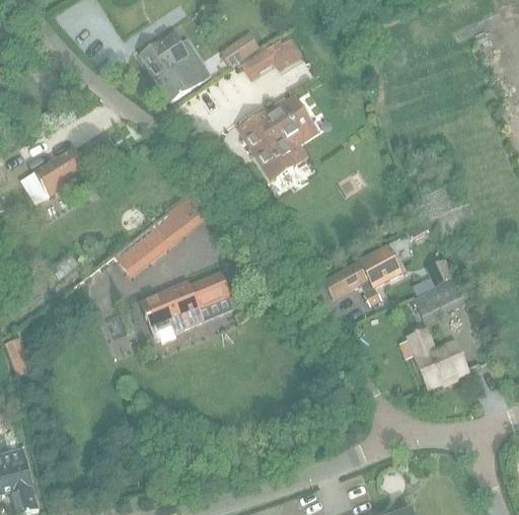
[(157,80),(170,101),(200,81),(186,60),(175,67),(173,63),(188,54),(173,33),(160,43),(159,42),(139,55),(157,80)]
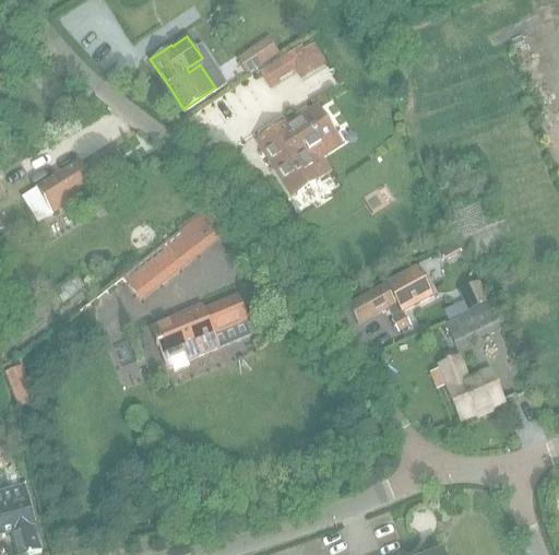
[(300,43),(284,52),(286,57),(300,77),(324,61),(326,59),(318,46),(313,39),(302,46),(300,43)]
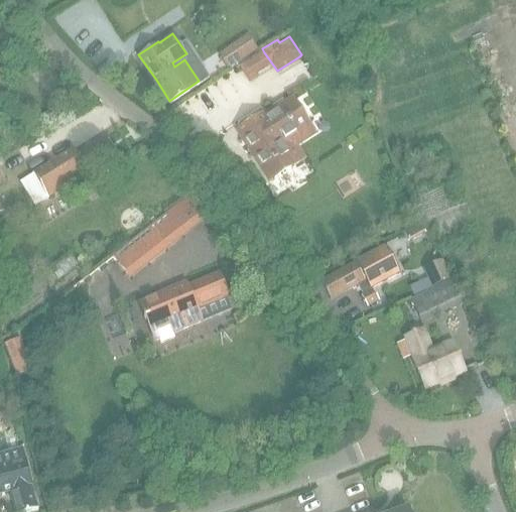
[(237,129),(269,178),(300,157),(290,141),(312,127),(291,96),(265,113),(264,111),(237,129)]
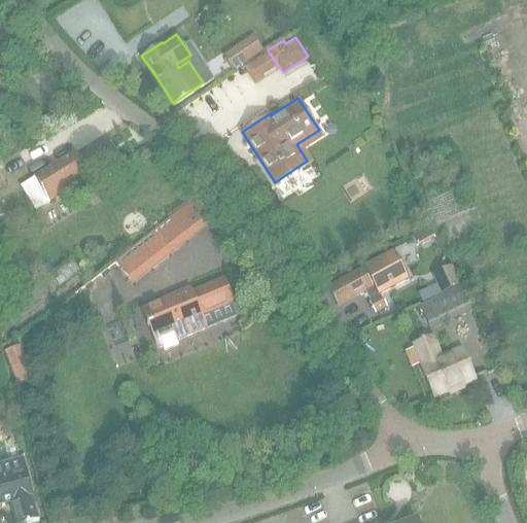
[(116,158),(105,139),(83,152),(81,148),(40,173),(54,196),(90,174),(94,177),(108,168),(107,164),(116,158)]
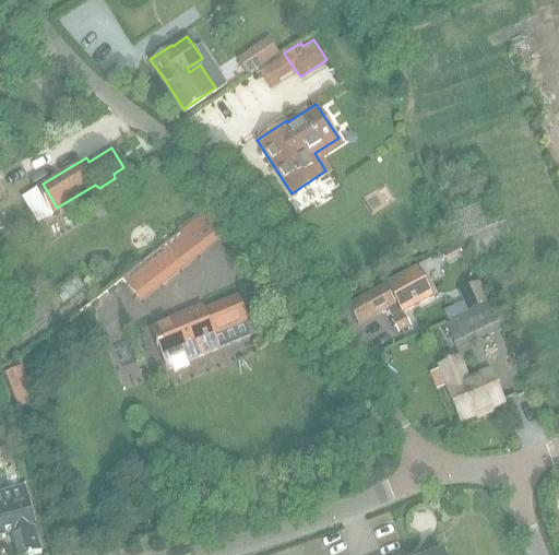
[(180,228),(121,274),(141,298),(199,252),(180,228)]
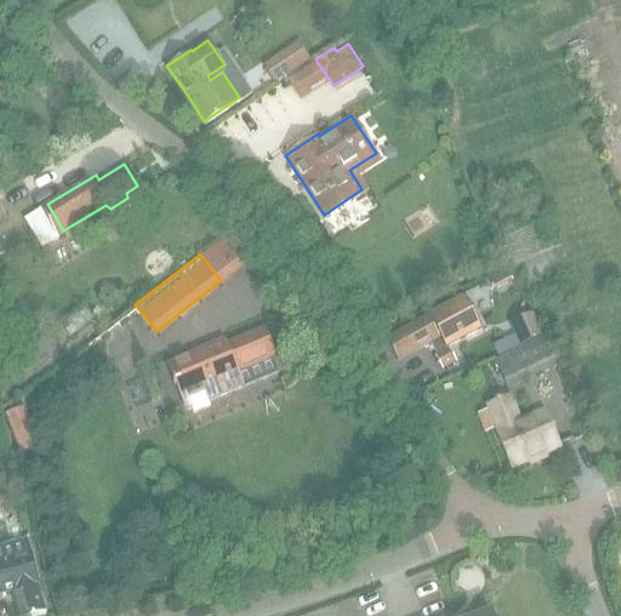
[(428,313),(387,335),(398,357),(429,340),(436,352),(434,353),(442,366),(455,358),(448,343),(482,325),(467,297),(465,292),(455,297),(428,312),(428,313)]
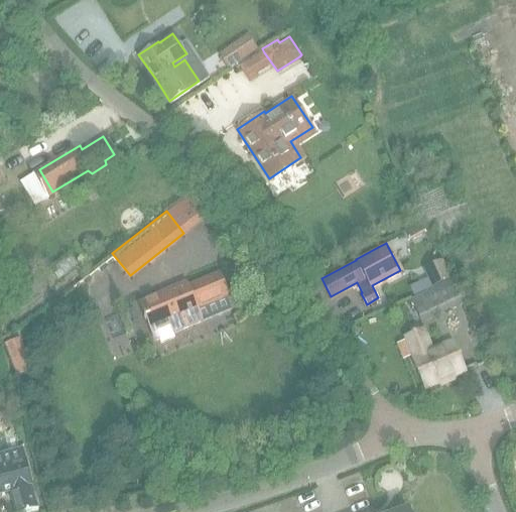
[(422,266),(432,287),(452,279),(442,257),(422,266)]
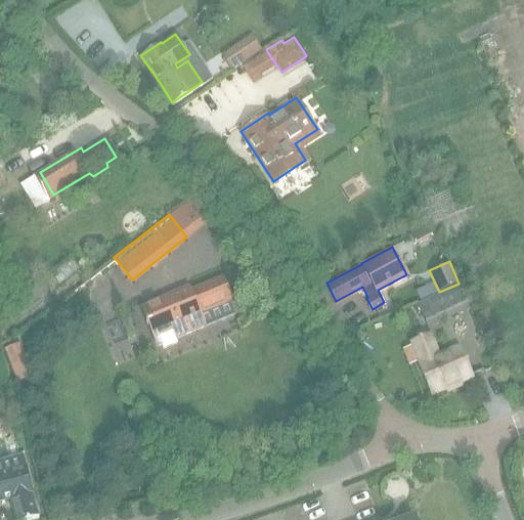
[(146,317),(148,320),(149,320),(159,343),(162,341),(164,345),(177,339),(176,336),(204,323),(199,310),(203,308),(204,309),(230,298),(221,275),(189,289),(189,288),(143,306),(148,317),(146,317)]
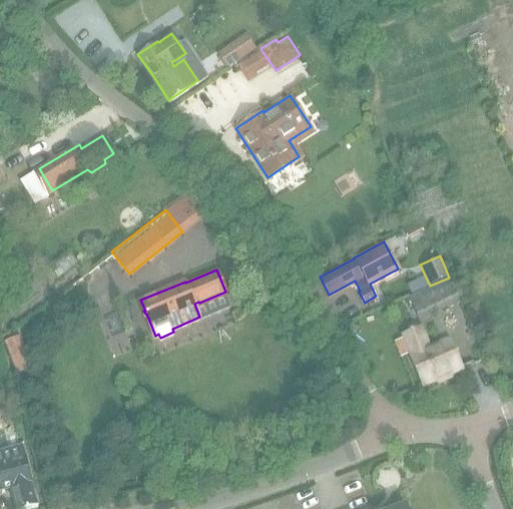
[(430,286),(409,296),(417,313),(445,300),(447,305),(459,300),(449,278),(430,286)]
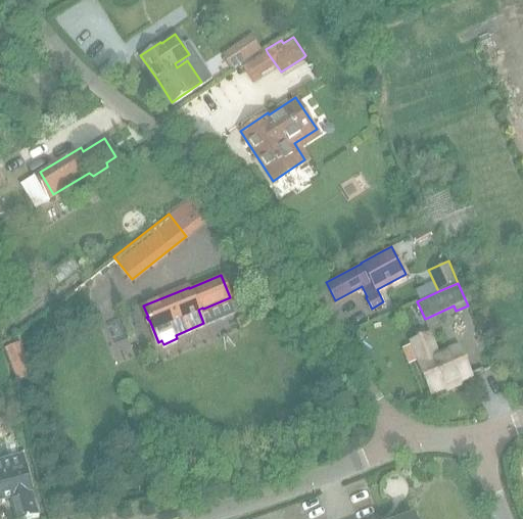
[(420,360),(418,361),(430,389),(470,373),(459,344),(436,354),(428,331),(411,338),(420,360)]
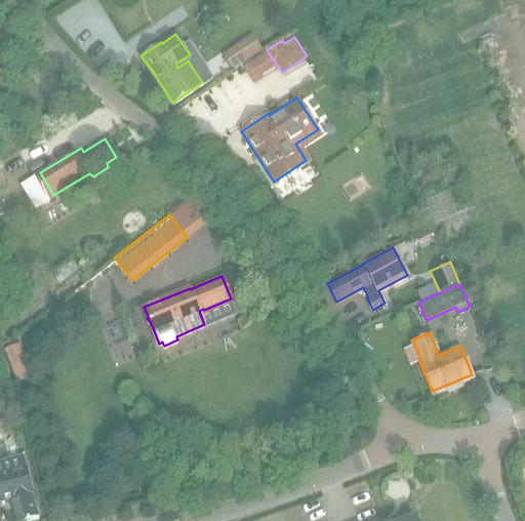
[(19,341),(3,347),(15,379),(32,373),(19,341)]
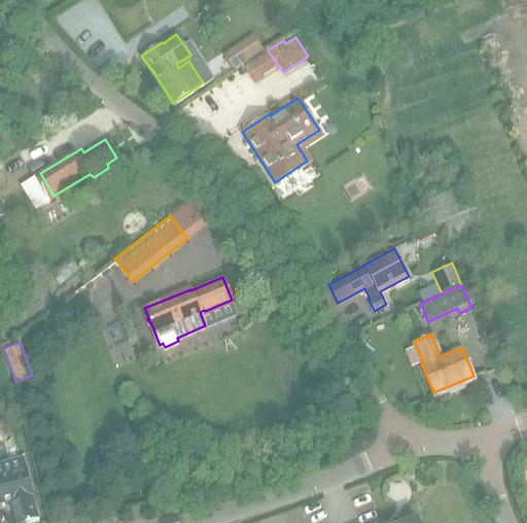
[(2,460),(0,460),(0,501),(10,498),(16,522),(18,522),(39,517),(31,491),(25,466),(21,455),(2,460)]
